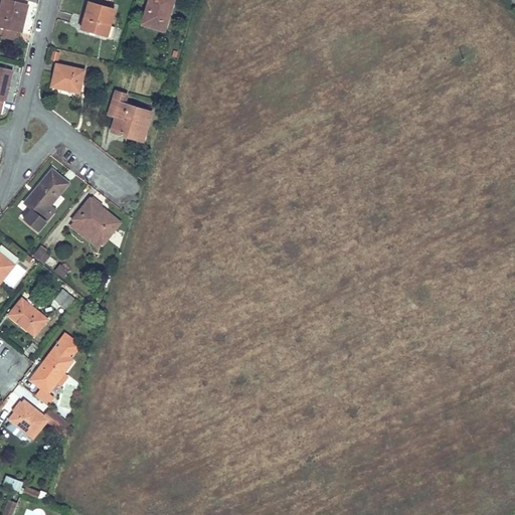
[(22,32),(29,4),(12,0),(3,0),(0,14),(0,33),(4,35),(5,28),(18,31),(22,32)]
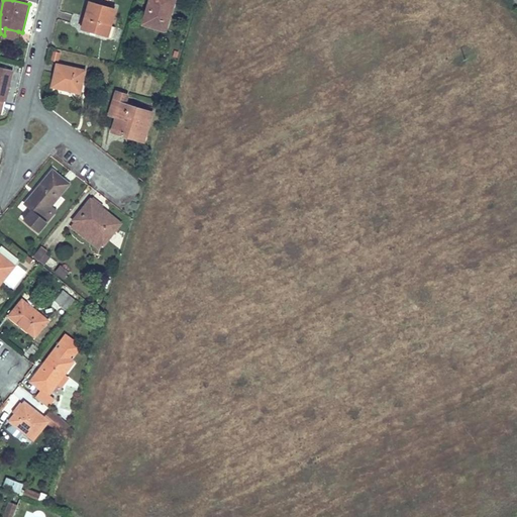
[(145,23),(167,30),(175,0),(149,0),(147,9),(149,10),(145,23)]
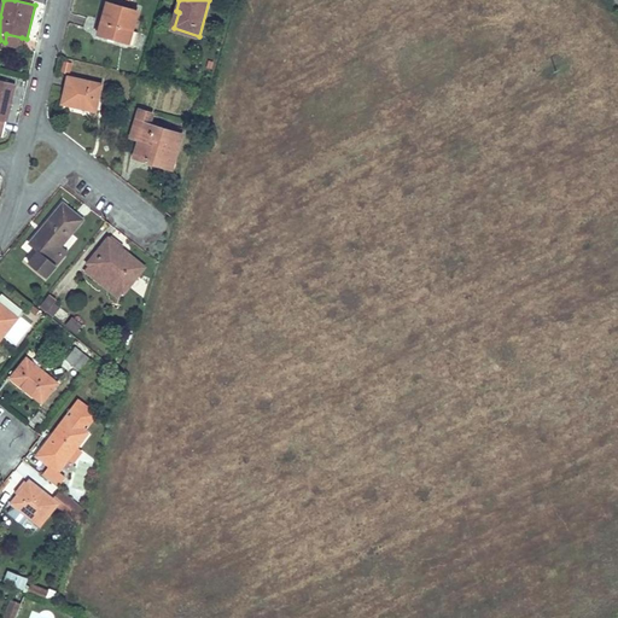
[(108,3),(99,34),(129,42),(139,11),(108,3)]
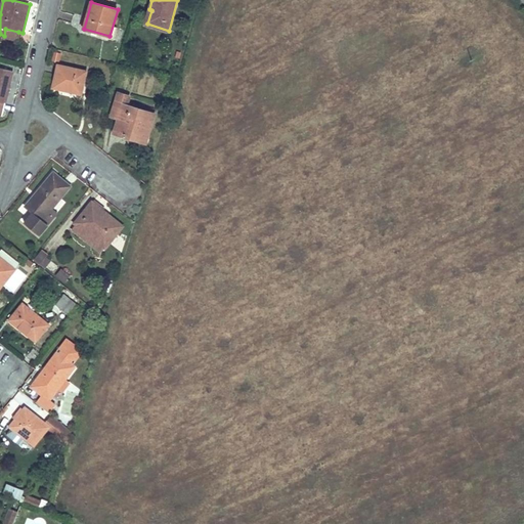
[(110,36),(84,29),(83,31),(114,40),(118,27),(113,26),(110,36)]
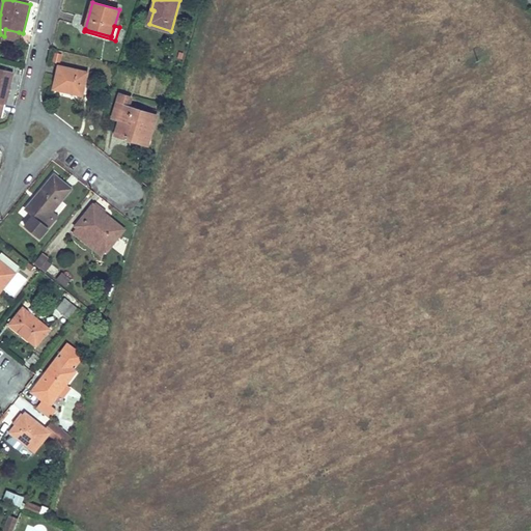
[(19,32),(5,29),(4,36),(3,38),(17,42),(19,32)]
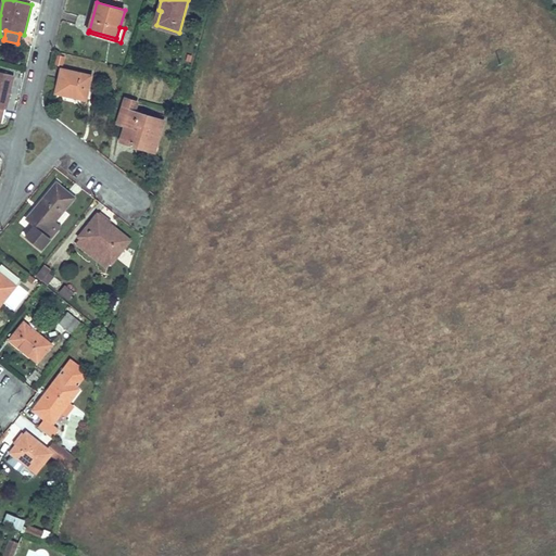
[(63,65),(65,55),(57,53),(54,63),(63,65)]
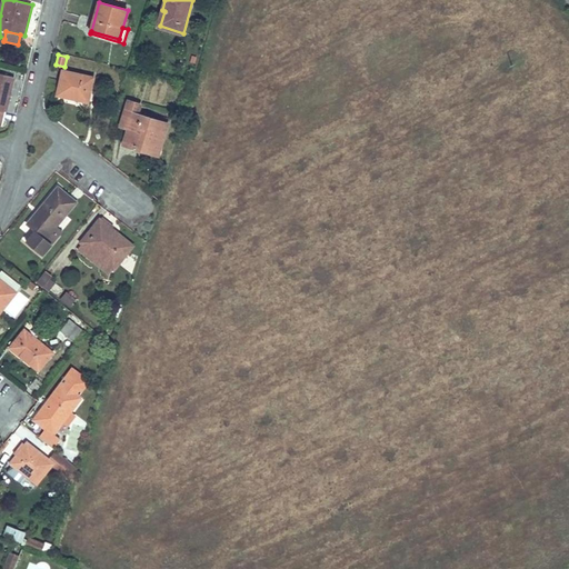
[(95,78),(63,71),(58,96),(85,101),(87,93),(90,95),(95,78)]
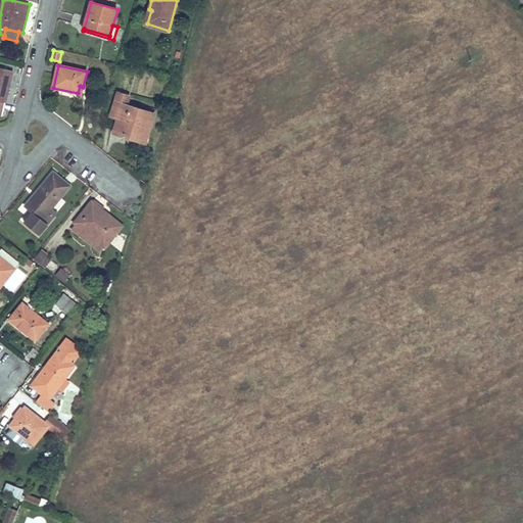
[(0,114),(2,115),(13,72),(0,67),(0,114)]
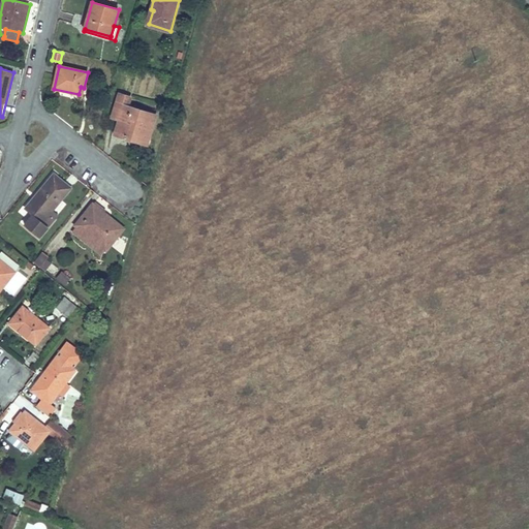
[(116,134),(127,138),(129,133),(149,139),(157,116),(128,106),(131,98),(121,94),(114,118),(120,120),(116,134)]
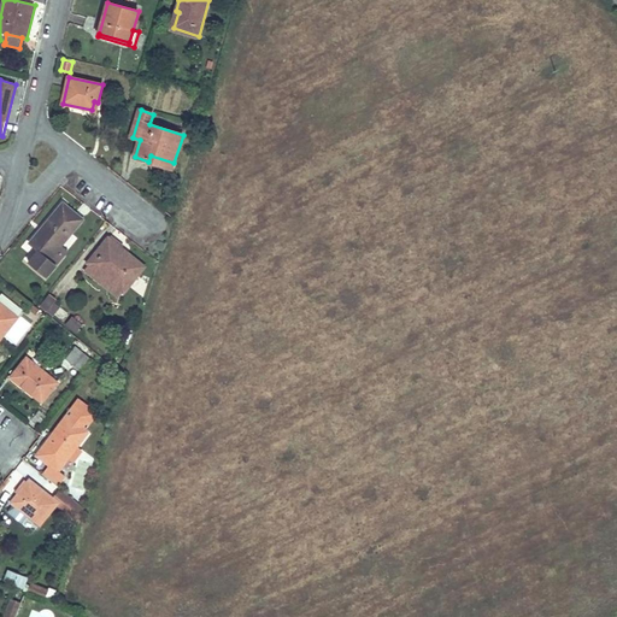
[(174,163),(151,156),(148,162),(172,169),(174,163)]
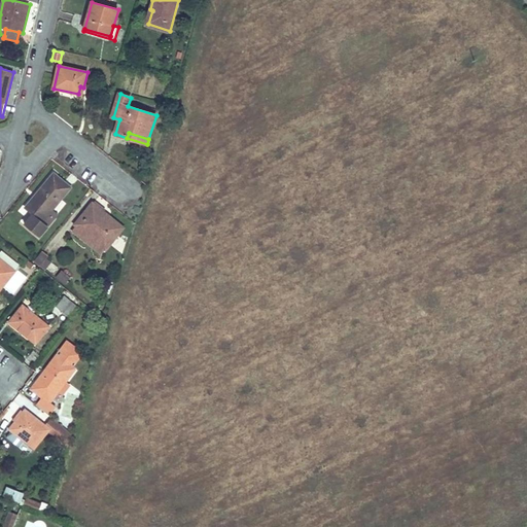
[(55,174),(27,207),(35,214),(26,224),(40,237),(55,219),(48,215),(71,187),(55,174)]
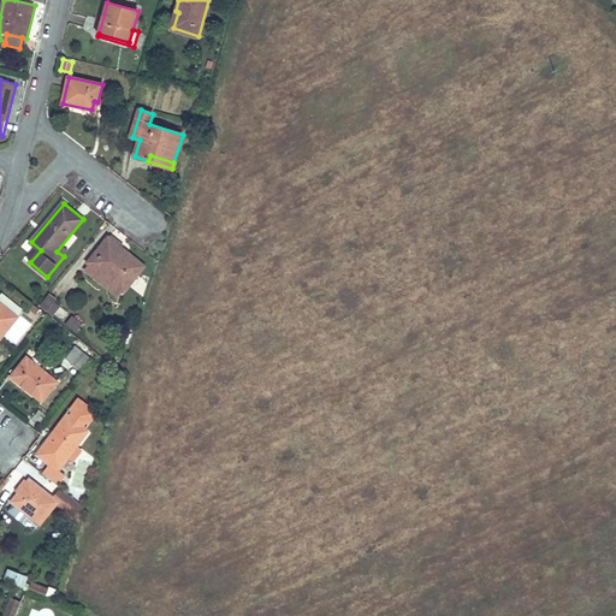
[(123,248),(108,237),(89,262),(90,264),(123,290),(124,291),(142,270),(120,252),(123,248)]
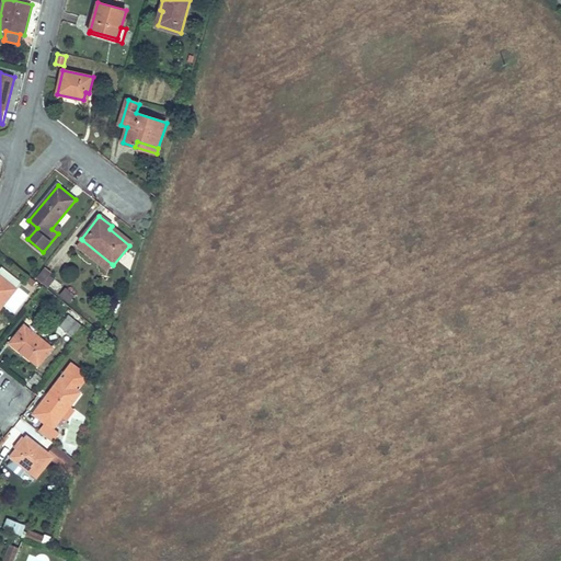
[(110,229),(129,245),(132,242),(112,226),(110,229)]
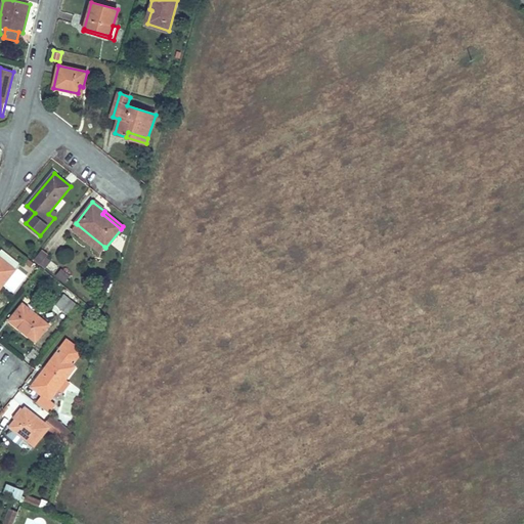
[(100,252),(104,247),(77,224),(73,229),(100,252)]
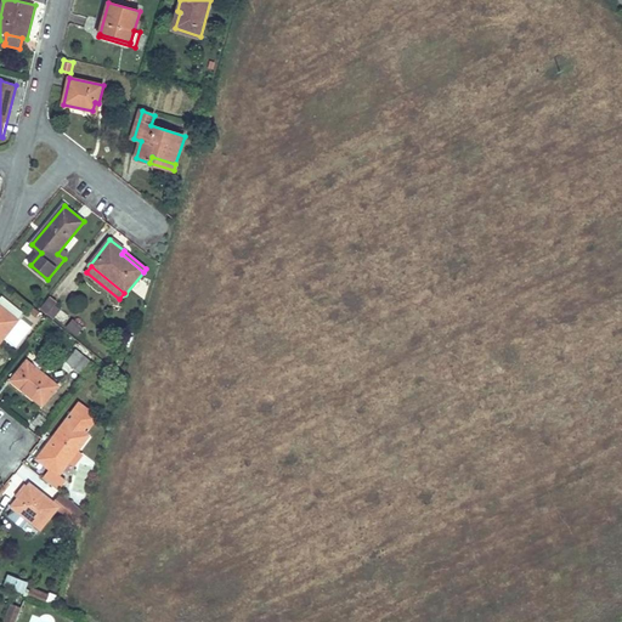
[(17,307),(3,297),(0,298),(0,305),(11,315),(17,307)]
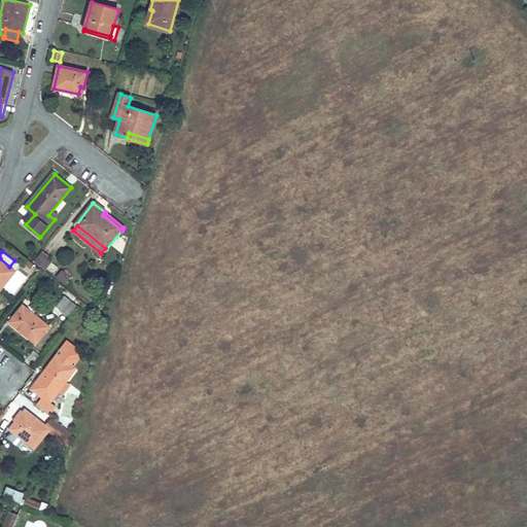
[(35,261),(45,270),(51,261),(47,258),(49,256),(43,252),(35,261)]
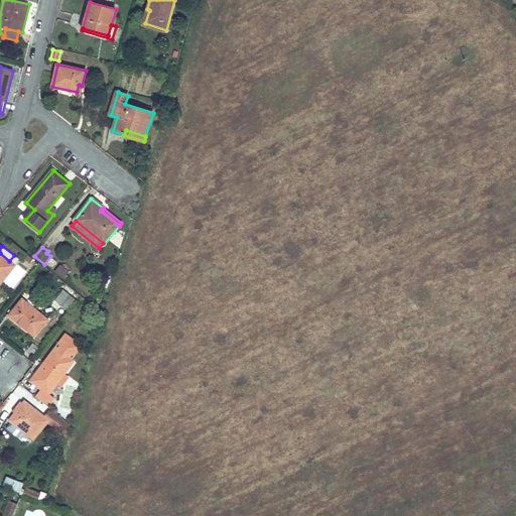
[(0,253),(0,283),(15,265),(9,261),(0,253)]
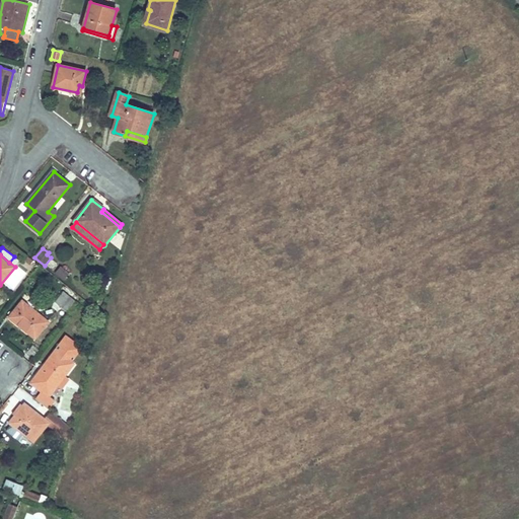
[(16,267),(7,278),(15,285),(24,274),(16,267)]
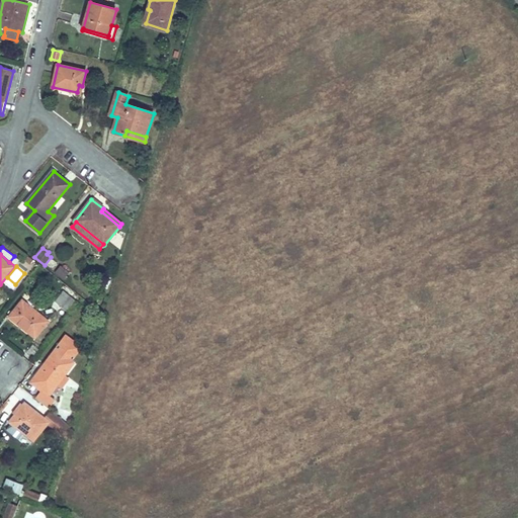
[(70,273),(62,266),(57,272),(65,279),(70,273)]
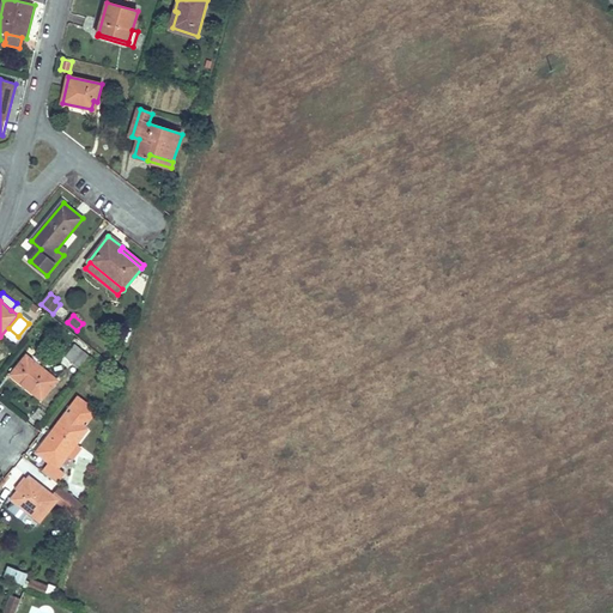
[(67,357),(82,369),(92,357),(77,345),(67,357)]
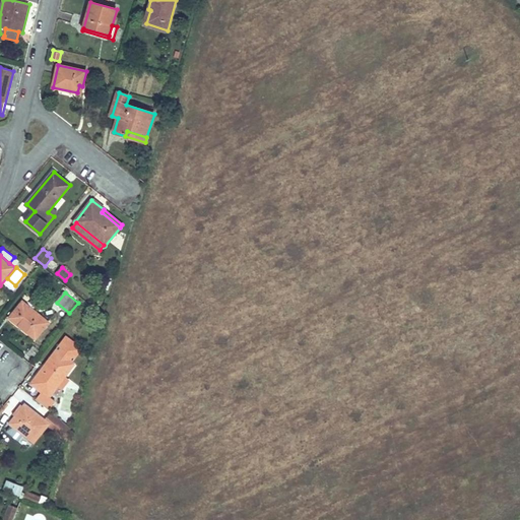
[(22,302),(10,318),(36,338),(49,323),(22,302)]
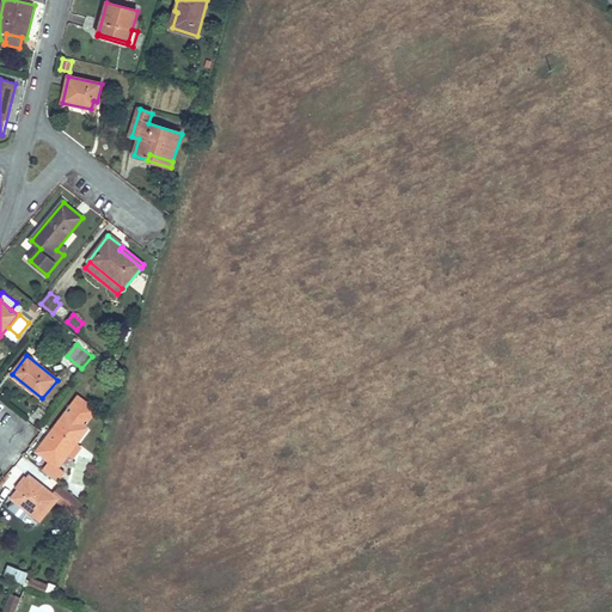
[(96,411),(78,398),(71,409),(72,409),(68,414),(67,412),(62,418),(50,435),(53,438),(41,453),(50,461),(43,471),(57,482),(65,472),(59,467),(68,454),(75,459),(84,447),(78,442),(89,428),(83,423),(86,418),(89,421),(96,411)]
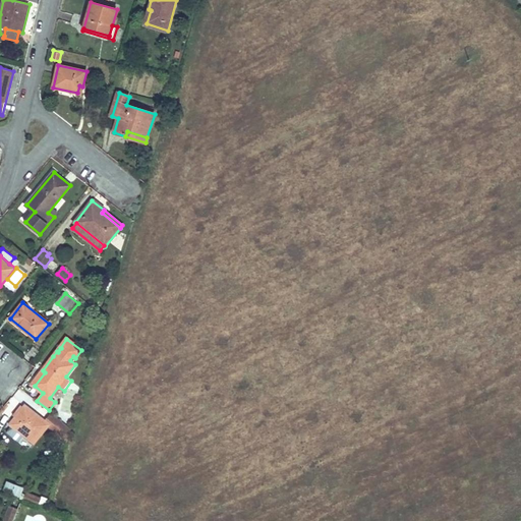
[(35,386),(45,372),(43,370),(32,385),(35,386)]
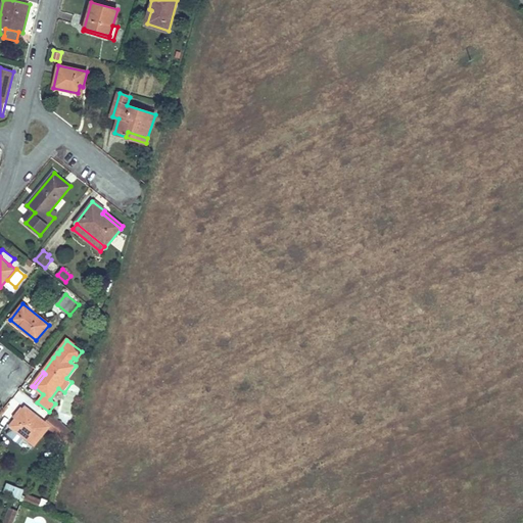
[(26,407),(10,426),(35,445),(48,428),(68,443),(72,430),(70,429),(58,419),(51,414),(45,422),(26,407)]
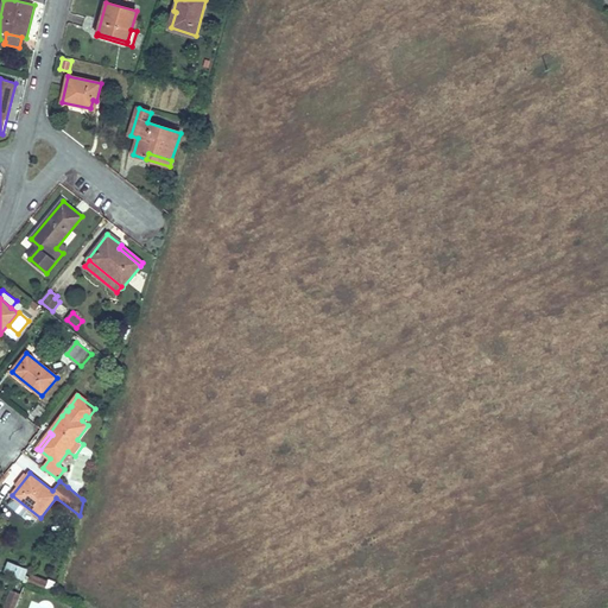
[(76,477),(68,487),(82,499),(87,487),(76,477)]
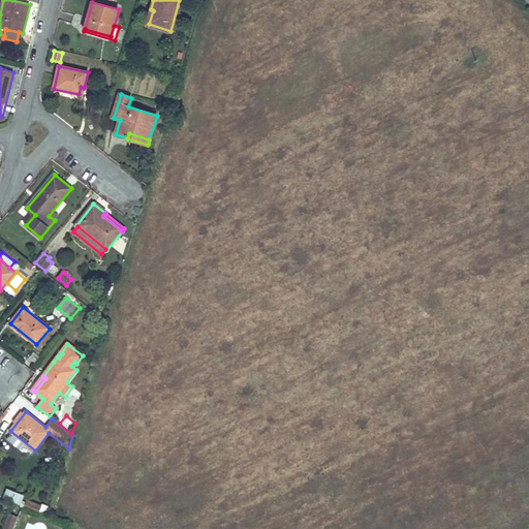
[(8,490),(5,497),(21,503),(23,496),(8,490)]
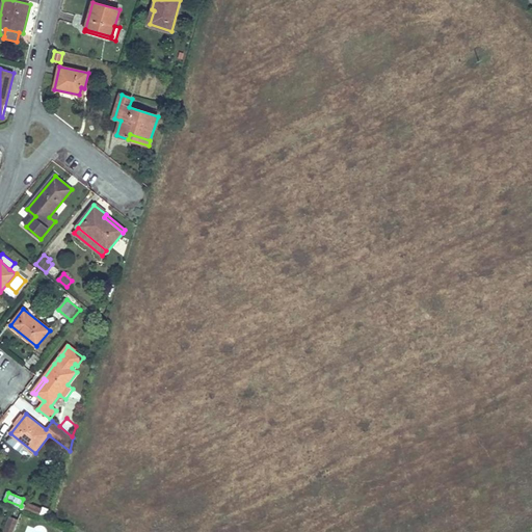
[(25,508),(41,513),(43,506),(28,501),(25,508)]
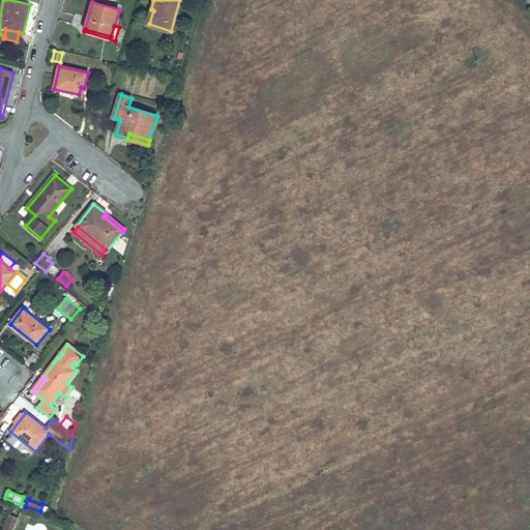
[(12,529),(19,518),(9,513),(2,529),(12,529)]
